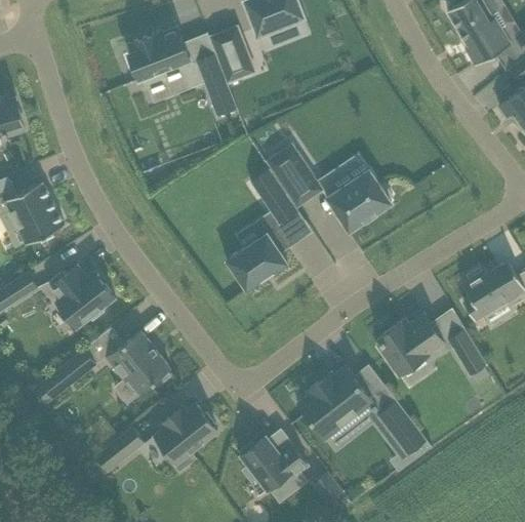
[(296,0),(248,0),(243,2),(257,37),(305,18),(296,0)]
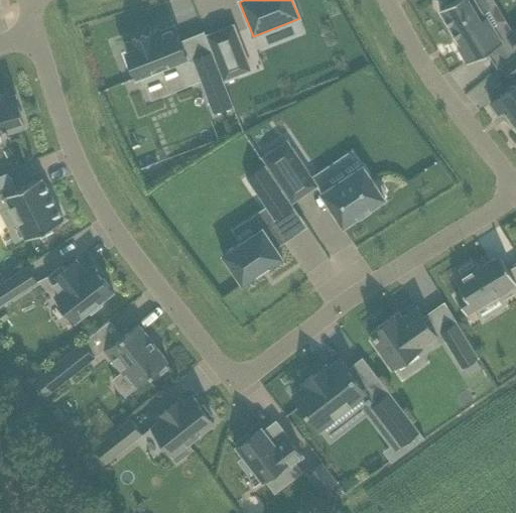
[(501,44),(483,13),(489,9),(483,0),(460,0),(439,12),(439,14),(440,13),(461,47),(457,49),(467,66),(466,66),(467,67),(502,45),(502,44),(501,44)]
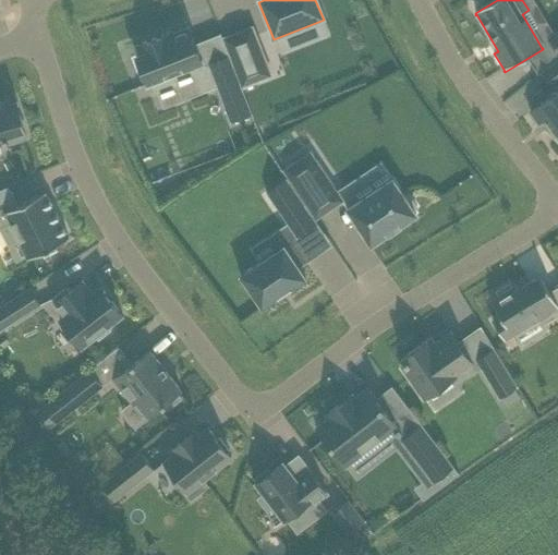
[(136,60),(131,62),(142,89),(146,87),(150,86),(155,96),(177,87),(174,82),(193,75),(201,95),(216,89),(222,107),(244,98),(229,58),(207,67),(203,69),(187,31),(171,38),(170,36),(136,49),(140,58),(136,60)]
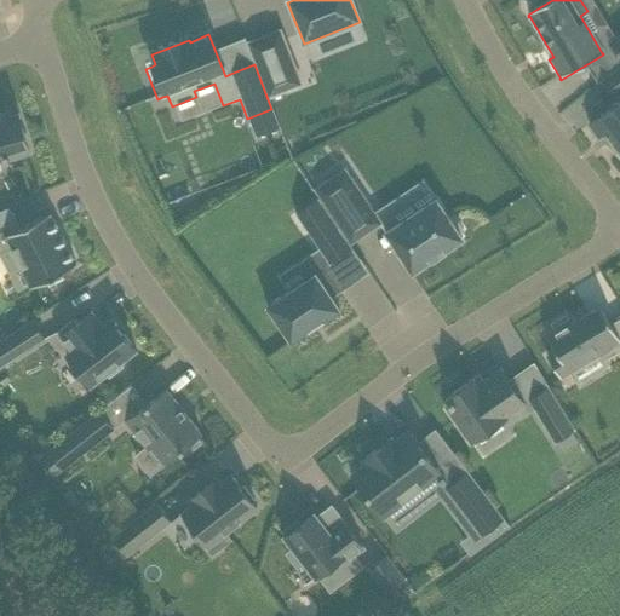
[(280,34),(248,45),(269,99),(300,87),(280,34)]
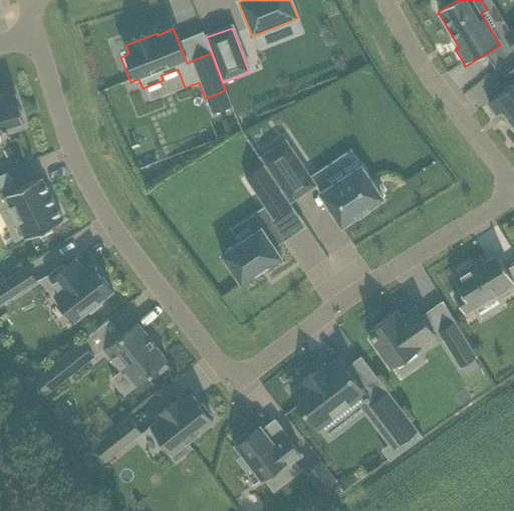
[(513,31),(505,39),(513,51),(513,31)]
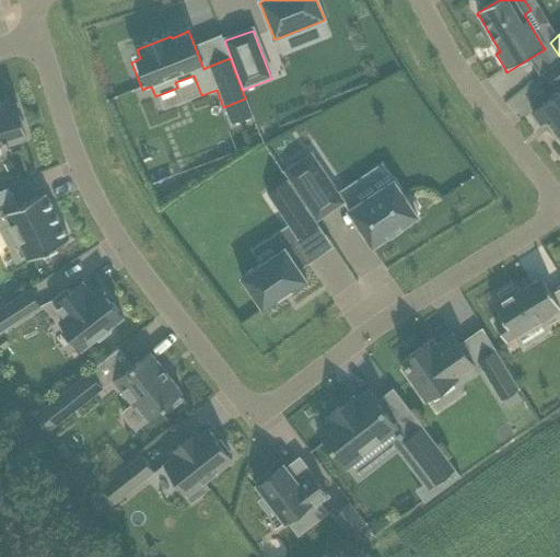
[(323,38),(284,49),(292,78),(331,66),(323,38)]
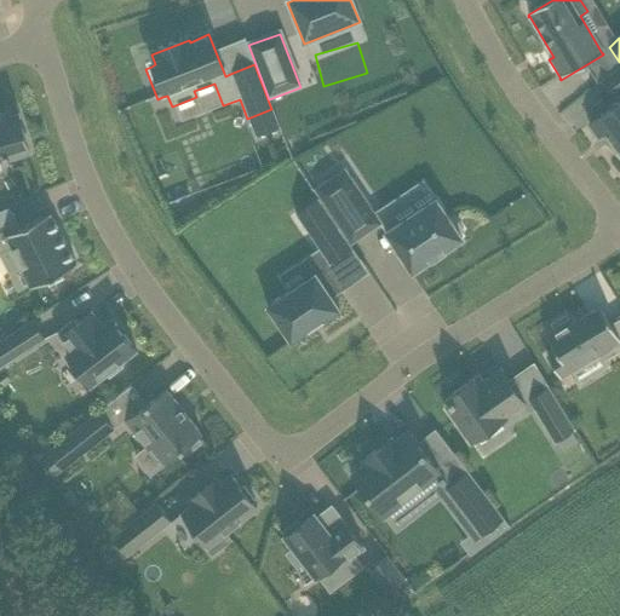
[(619,68),(601,84),(618,105),(589,127),(600,140),(604,136),(606,137),(612,145),(619,155),(619,68)]
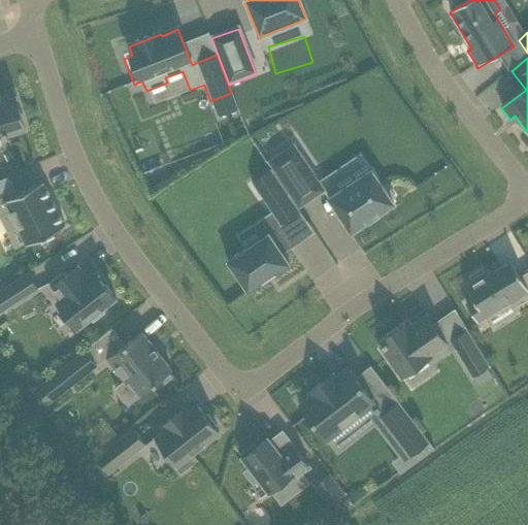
[(25,132),(14,100),(7,102),(5,99),(0,100),(0,139),(4,138),(4,139),(8,138),(8,137),(25,132)]
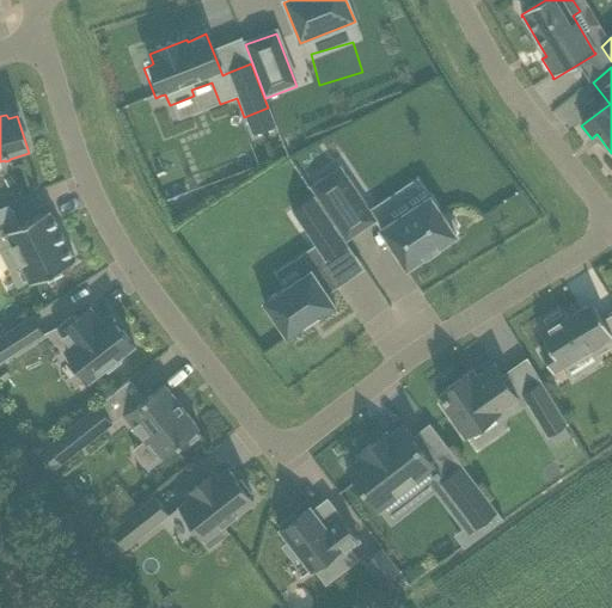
[(340,171),(311,190),(347,243),(375,223),(340,171)]
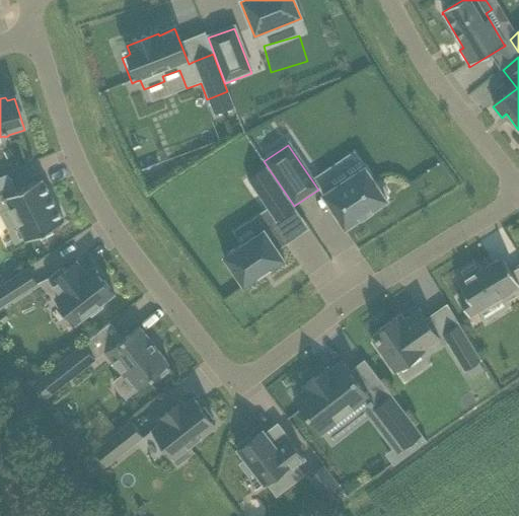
[(267,168),(247,181),(276,224),(295,211),(267,168)]
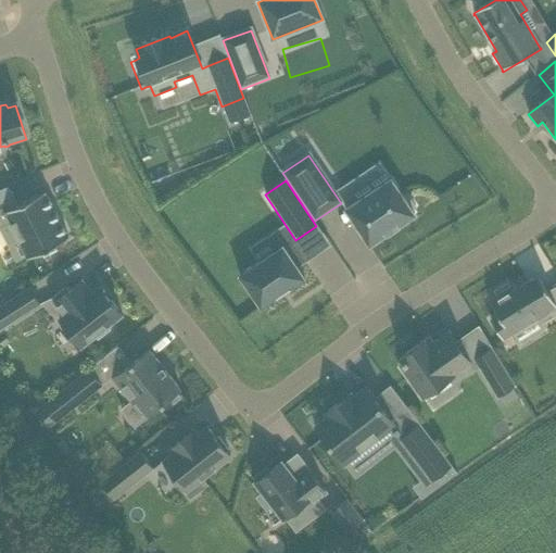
[(346,210),(345,211),(346,213),(368,244),(369,247),(370,246),(386,235),(386,236),(397,227),(413,217),(414,216),(413,215),(412,213),(415,210),(405,196),(402,199),(391,183),(390,181),(389,183),(346,211),(346,210)]
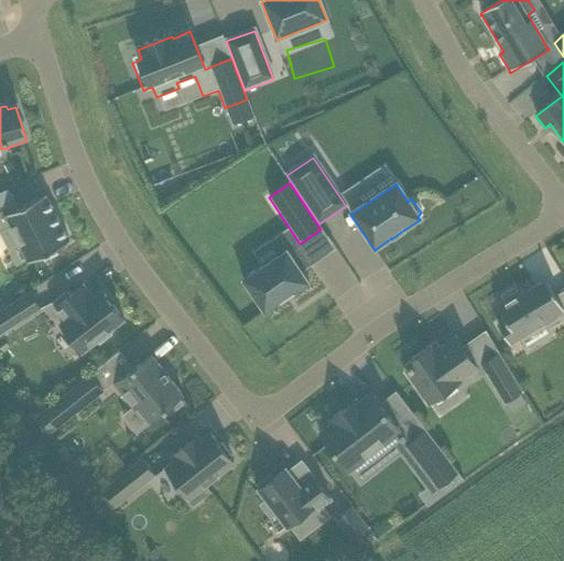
[(69,244),(45,197),(4,217),(9,227),(0,232),(0,233),(10,252),(19,247),(28,265),(42,258),(44,262),(57,256),(55,251),(69,244)]
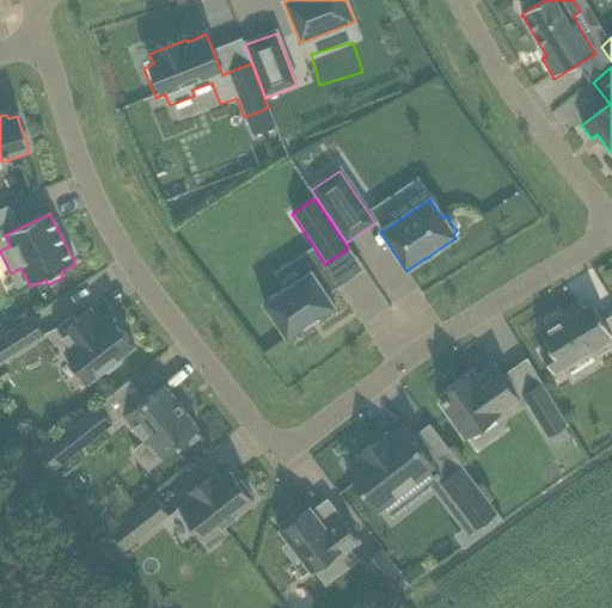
[(319,268),(263,305),(287,341),(303,330),(304,330),(319,319),(318,319),(335,308),(326,296),(335,290),(319,268)]
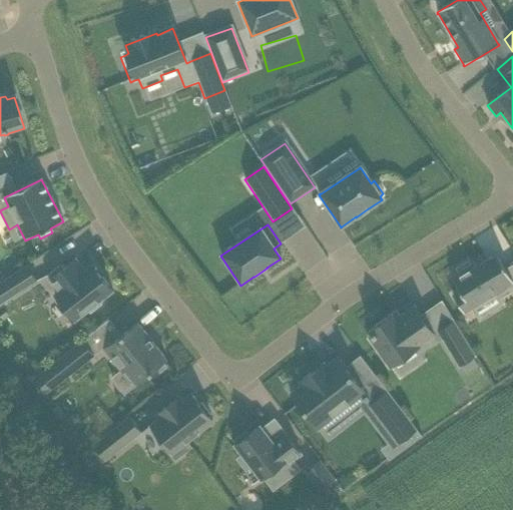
[(452,298),(463,316),(512,285),(496,257),(476,269),(474,266),(451,280),(460,294),(452,298)]
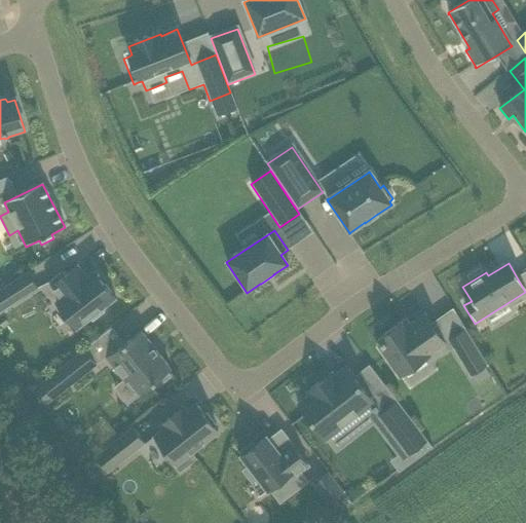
[(61,301),(55,304),(76,331),(89,320),(92,324),(105,313),(102,310),(115,300),(95,273),(86,281),(76,267),(65,276),(62,273),(48,285),(61,301)]
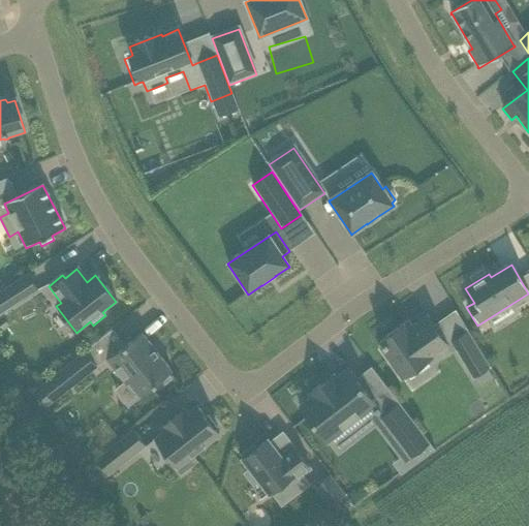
[(0,315),(37,292),(27,276),(0,292),(0,315)]
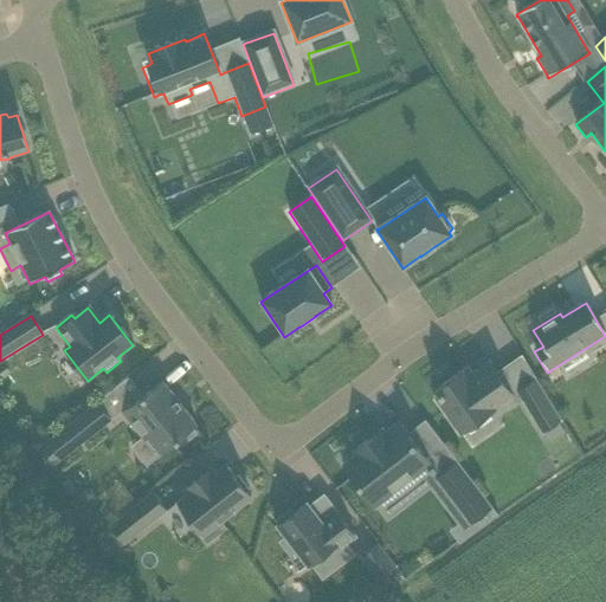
[(496,375),(489,366),(471,377),(465,382),(461,375),(438,390),(442,394),(438,396),(440,399),(436,402),(459,437),(513,399),(496,375)]
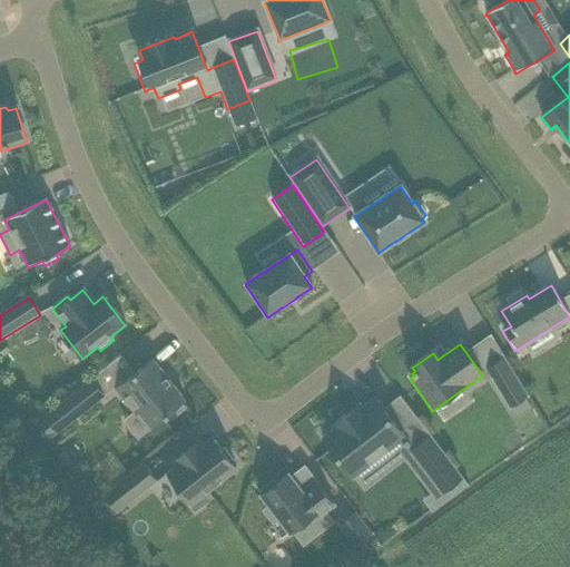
[(185,402),(151,360),(135,374),(131,371),(111,387),(135,416),(138,413),(150,429),(167,417),(172,421),(185,410),(182,406),(185,402)]
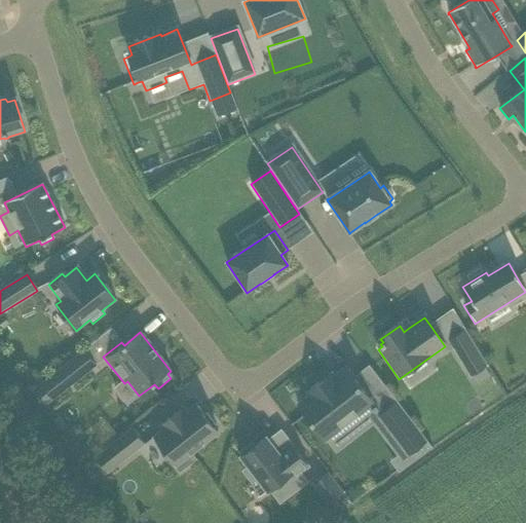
[(449,343),(470,377),(487,367),(465,332),(449,342),(449,343)]
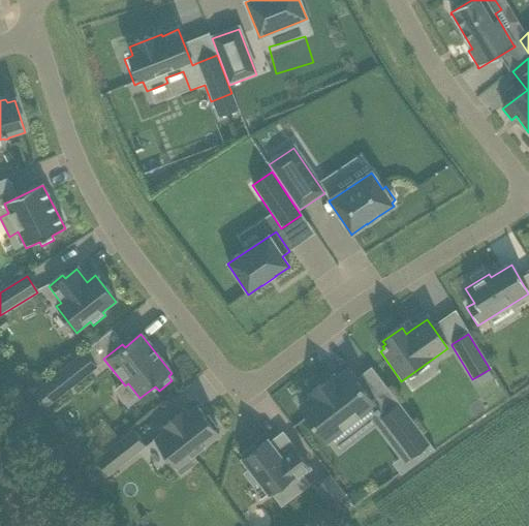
[(85,352),(34,392),(47,407),(97,368),(85,352)]
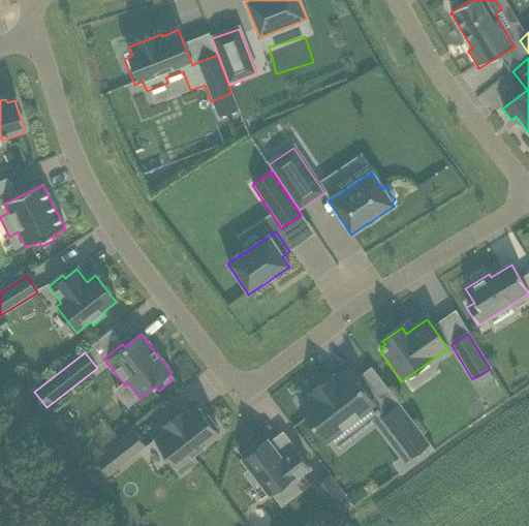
[(375,406),(347,371),(336,380),(333,377),(308,396),(311,399),(299,408),(327,444),(375,406)]
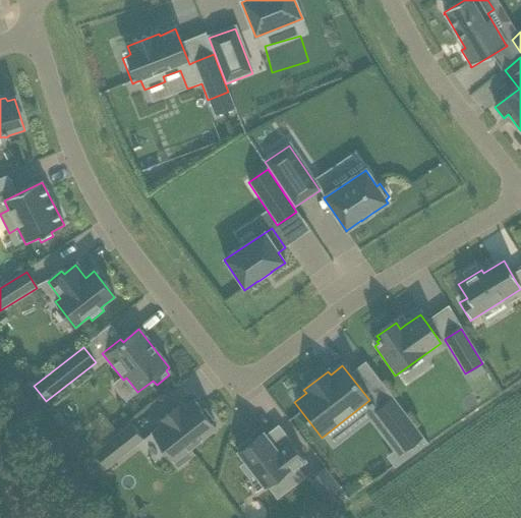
[(422,439),(393,399),(373,414),(403,453),(422,439)]
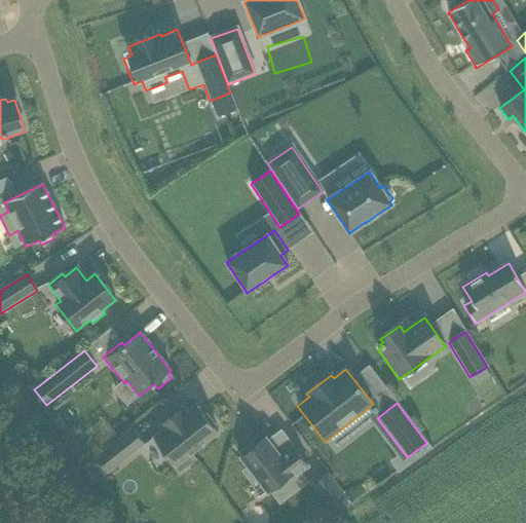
[(163,432),(154,438),(170,457),(166,459),(179,475),(196,461),(191,454),(217,434),(214,430),(216,428),(207,415),(204,417),(195,406),(186,413),(183,409),(160,427),(163,432)]
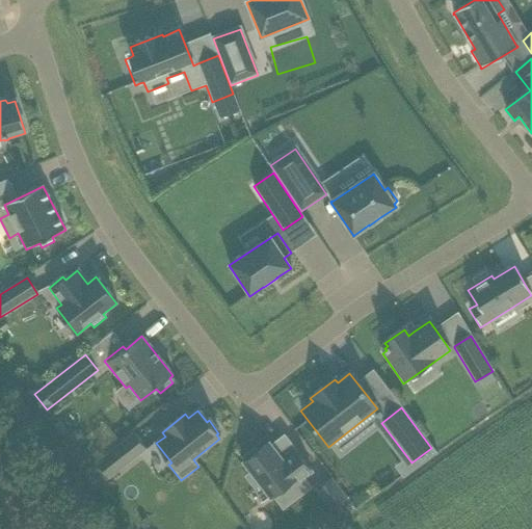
[(108,480),(147,451),(133,433),(95,464),(108,480)]
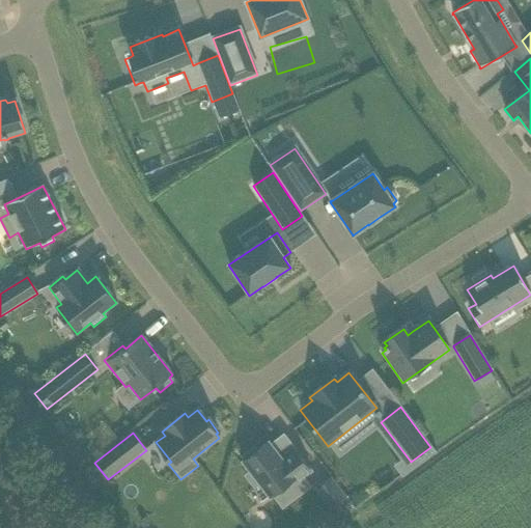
[(252,475),(247,478),(256,491),(261,488),(270,498),(294,480),(297,484),(311,474),(294,451),(281,461),(269,444),(257,453),(254,449),(243,459),(246,462),(243,464),(252,475)]
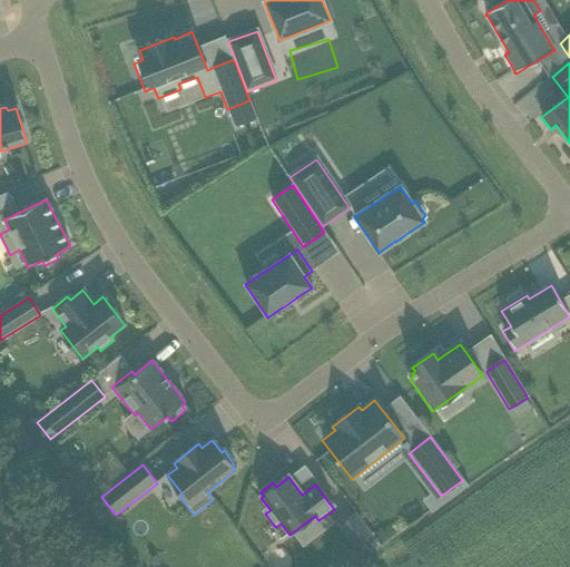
[(353,516),(338,527),(355,549),(370,538),(353,516)]
